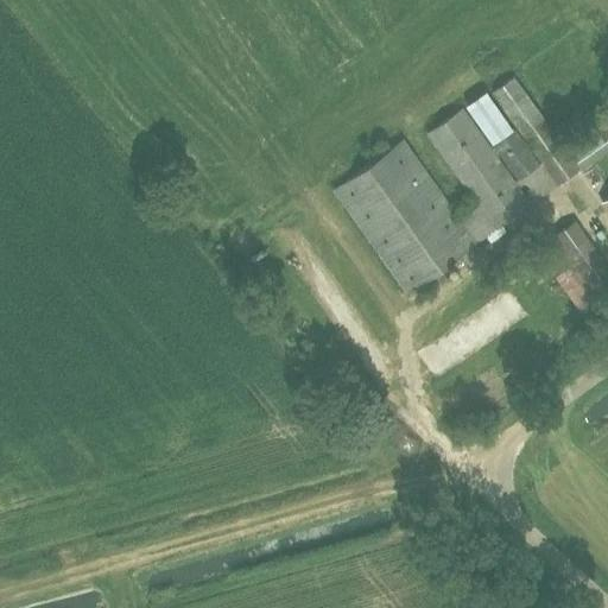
[(392,99),(403,92),(391,71),(380,78),(392,99)]
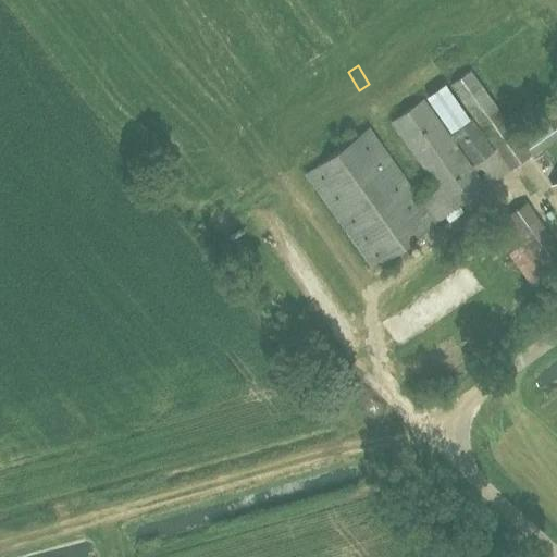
[(556,101),(514,132),(470,71),(450,84),(496,148),(494,149),(446,82),(425,96),(453,133),(450,134),(424,97),(390,121),(436,189),(420,200),(368,127),(306,172),(374,267),(445,215),(450,222),(465,211),(460,205),(556,133),(556,101)]
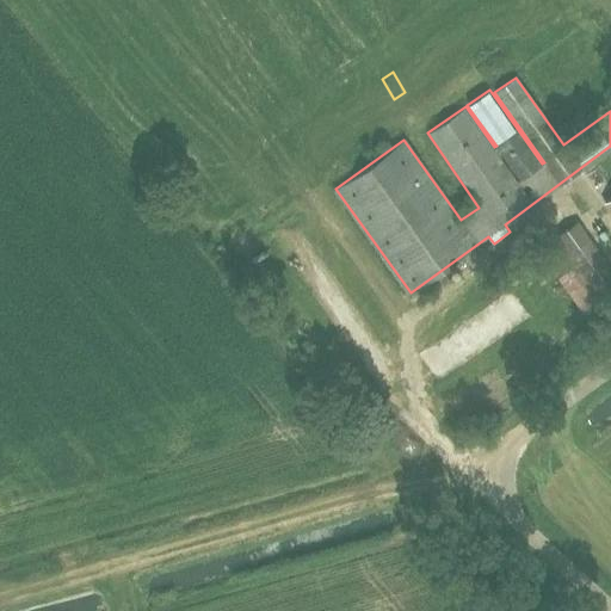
[(581,313),(610,291),(610,265),(580,222),(553,242),(571,267),(556,278),(581,313)]
